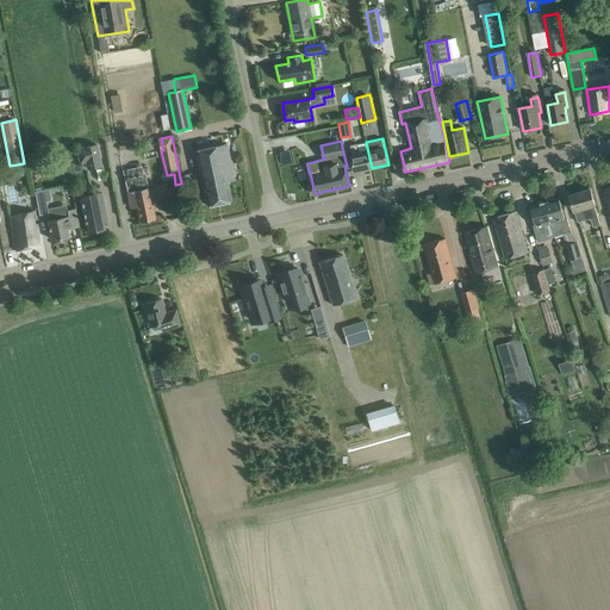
[(103,166),(98,143),(76,148),(79,165),(86,163),(87,169),(103,166)]
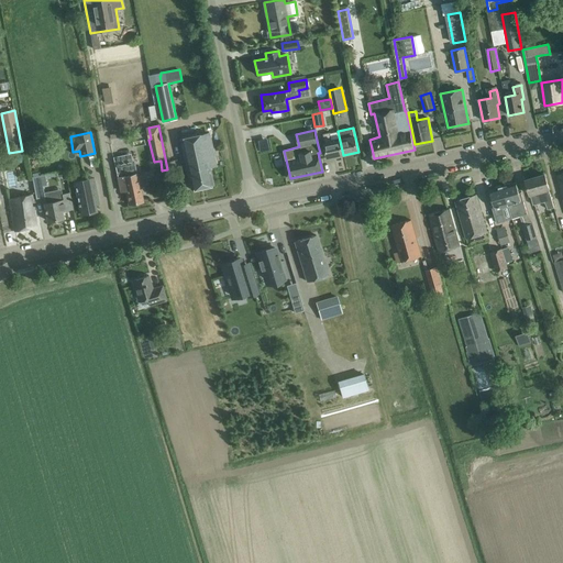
[(180,139),(189,178),(191,189),(213,185),(210,167),(217,166),(209,132),(180,139)]
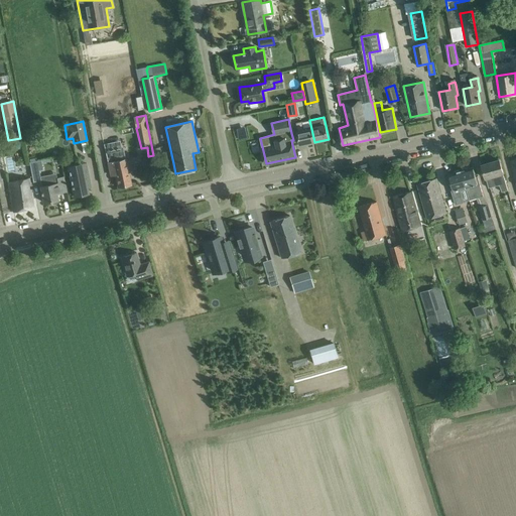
[(302,122),(295,123),(298,135),(300,145),(314,142),(310,126),(303,127),(302,122)]
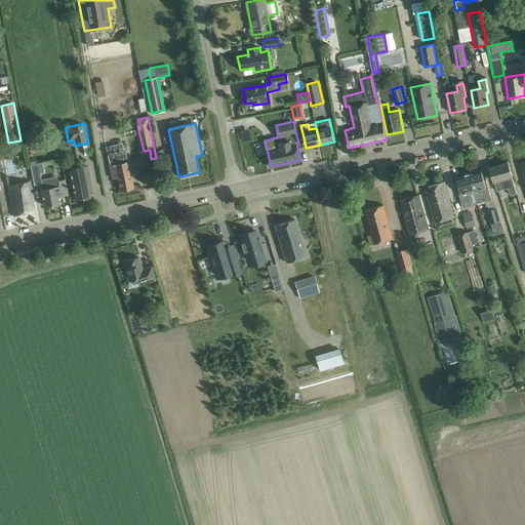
[(128,162),(126,162),(123,149),(107,153),(112,178),(117,177),(120,190),(133,187),(128,162)]
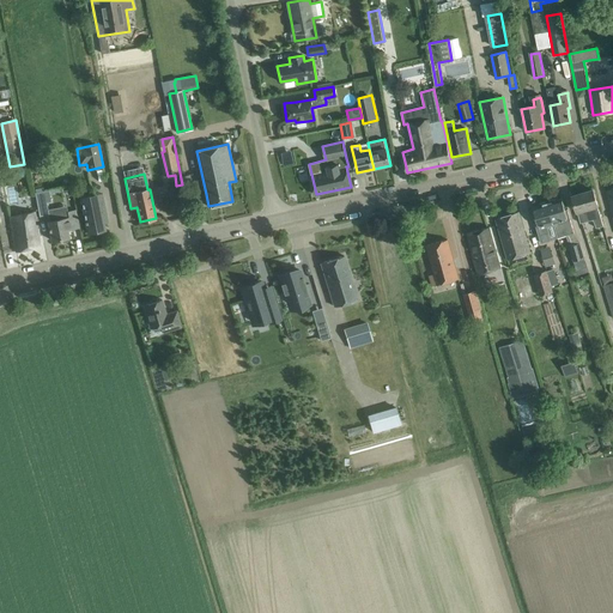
[(598,206),(596,201),(593,190),(572,196),(577,212),(581,223),(593,219),(596,228),(604,226),(598,206)]
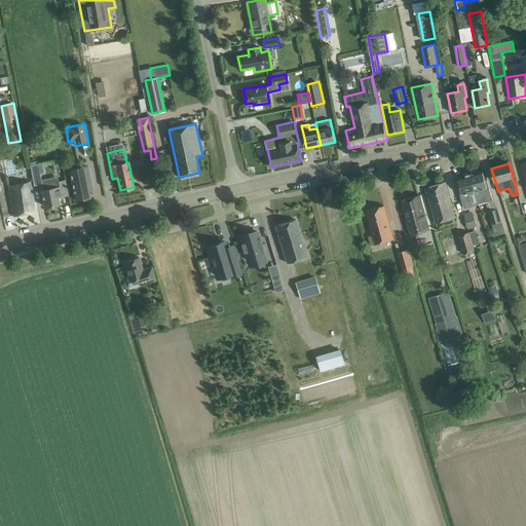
[(38,164),(31,165),(35,185),(40,184),(42,195),(42,197),(43,197),(45,207),(51,204),(51,207),(53,209),(58,208),(59,205),(59,203),(58,198),(58,196),(67,194),(65,181),(59,182),(58,181),(47,183),(46,179),(41,180),(38,164)]
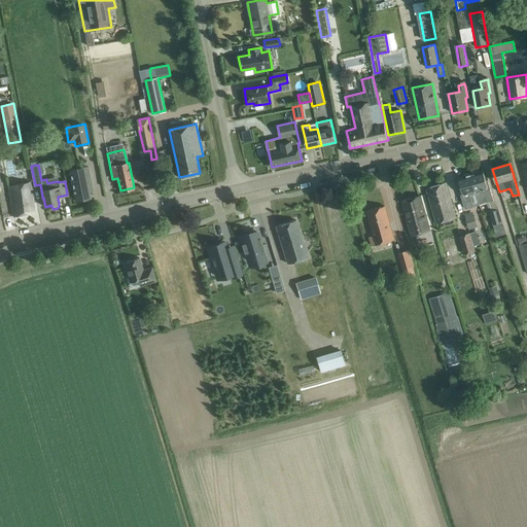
[(92,188),(88,167),(70,170),(74,189),(73,189),(73,191),(74,191),(76,200),(82,199),(83,200),(84,201),(89,200),(90,199),(89,198),(90,197),(89,189),(92,188)]
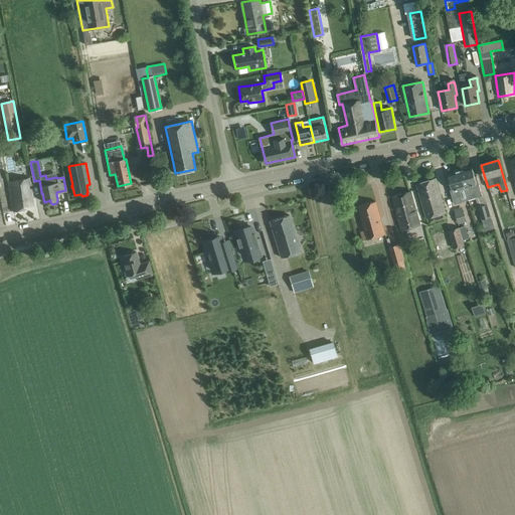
[(472,167),(460,171),(465,187),(469,199),(476,197),(485,231),(494,228),(487,204),(483,195),(477,176),(475,176),(472,167)]
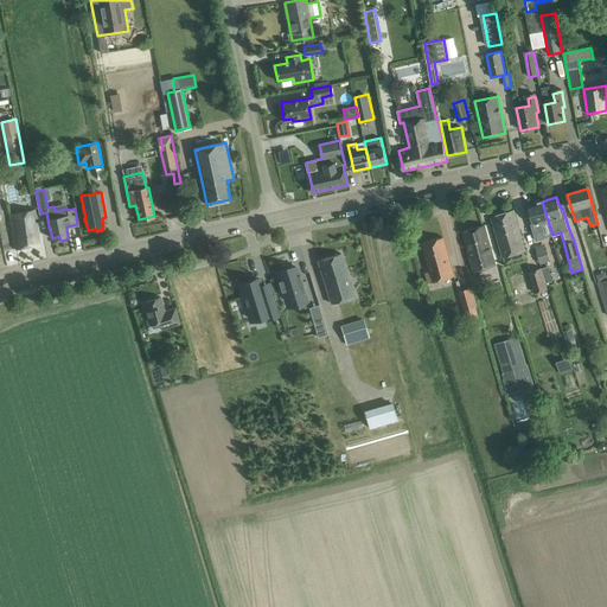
[(553,236),(553,235),(548,221),(542,202),(528,205),(531,216),(529,217),(536,241),(545,237),(553,236)]
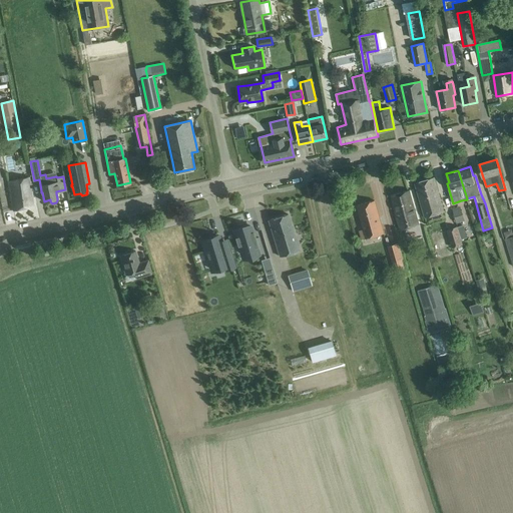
[(34,205),(31,196),(27,176),(7,181),(13,210),(34,205)]
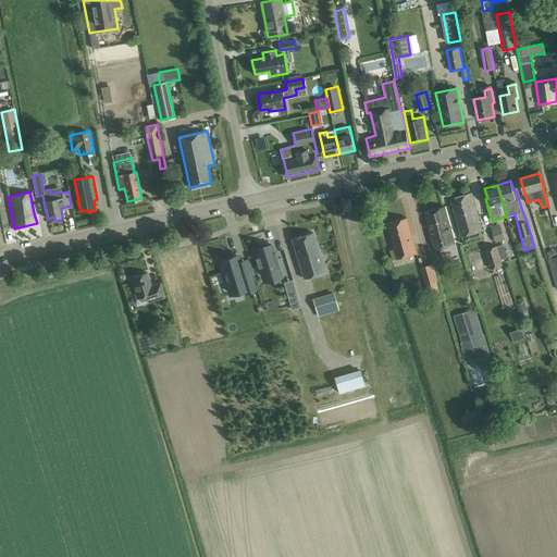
[(482,230),(474,202),(471,193),(450,198),(461,235),(482,230)]
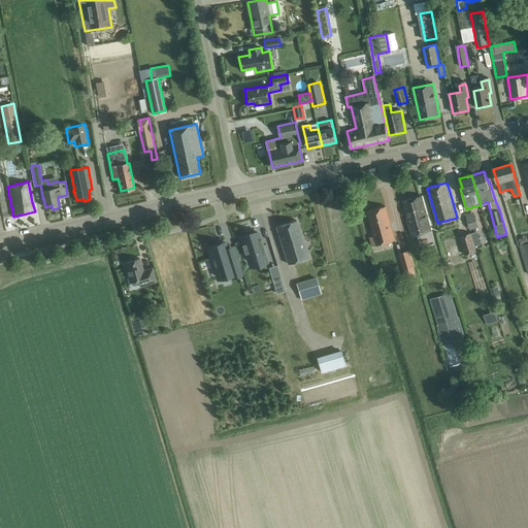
[(413,237),(431,232),(422,196),(402,201),(413,237)]
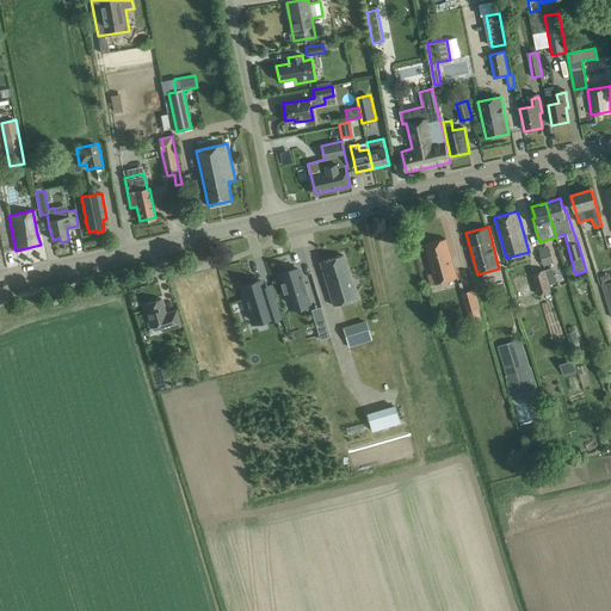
[(457,278),(449,251),(446,239),(425,245),(433,273),(429,275),(431,285),(457,278)]
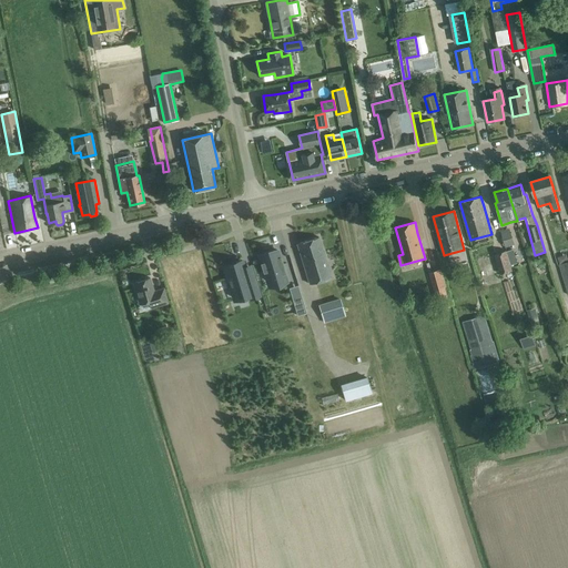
[(510,229),(500,231),(506,247),(515,245),(510,229)]
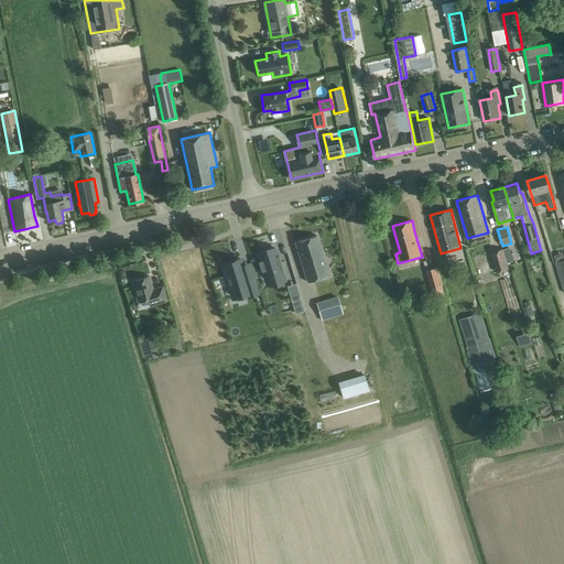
[(307,282),(328,275),(316,235),(295,241),(307,282)]
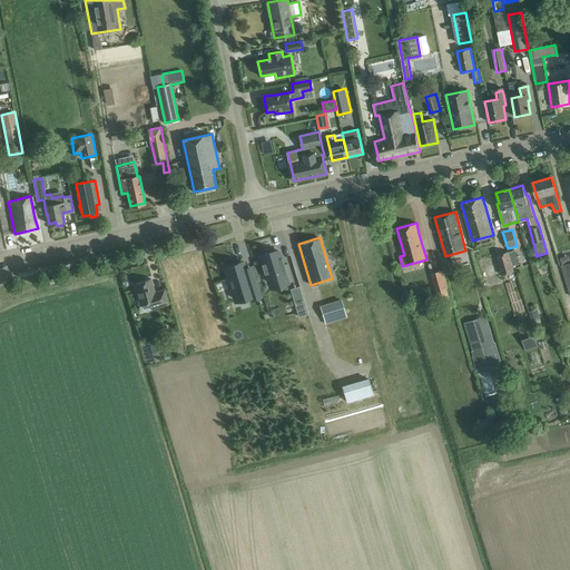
[(286,276),(278,251),(274,252),(264,255),(265,255),(261,256),(268,282),(286,276)]
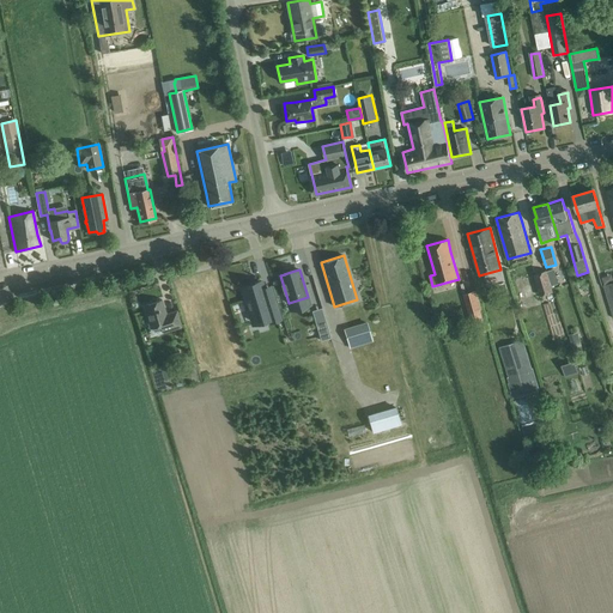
[(553,292),(552,287),(547,271),(533,275),(540,296),(553,292)]
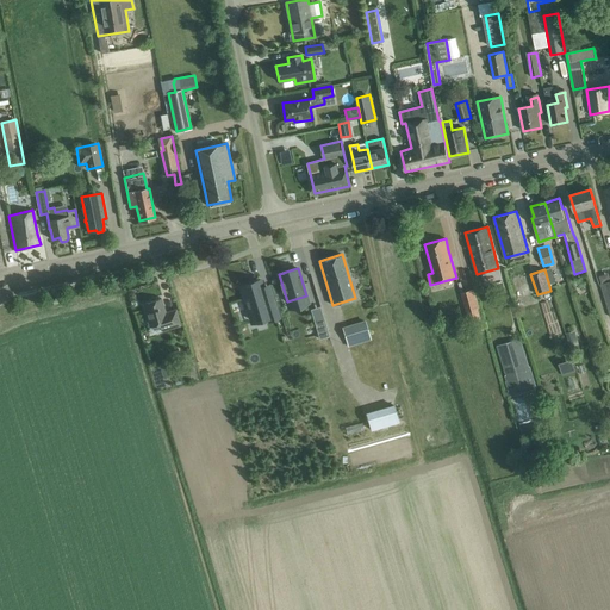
[(279,315),(272,296),(266,297),(266,294),(262,296),(257,280),(240,286),(247,309),(251,307),(255,322),(279,315)]
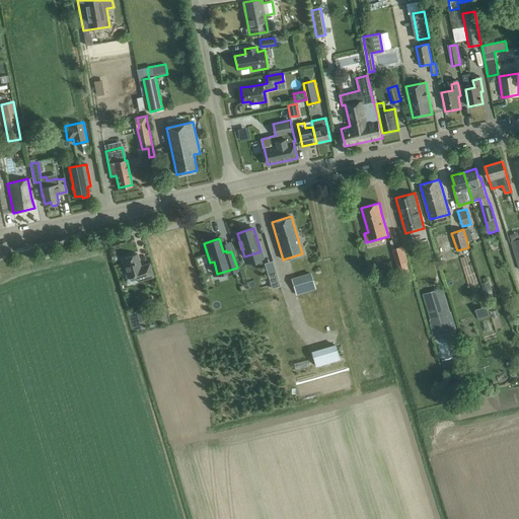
[(404,246),(401,246),(392,249),(402,284),(412,281),(406,263),(409,262),(404,246)]
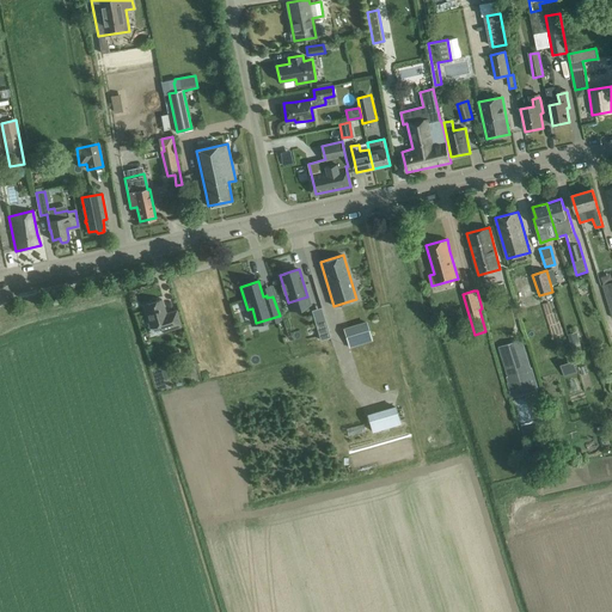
[(181,326),(179,322),(176,311),(166,313),(161,299),(144,305),(151,328),(159,325),(161,332),(181,326)]
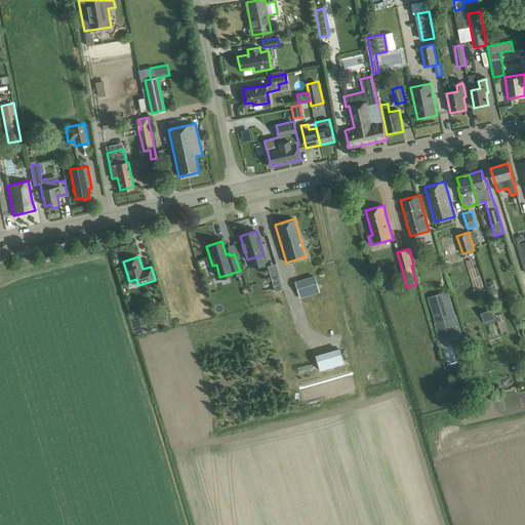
[(283,289),(278,273),(270,276),(275,291),(283,289)]
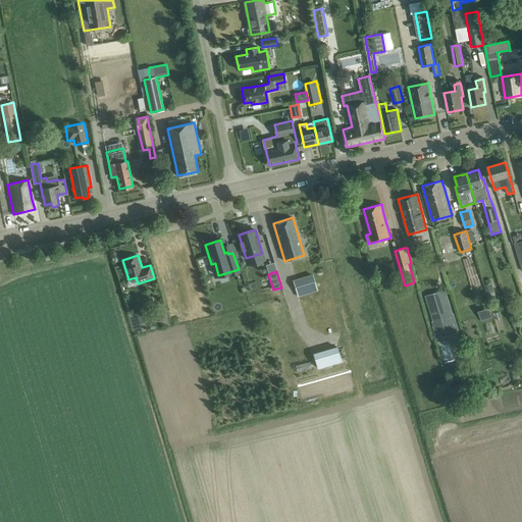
[(318,290),(315,280),(295,286),(298,297),(318,290)]
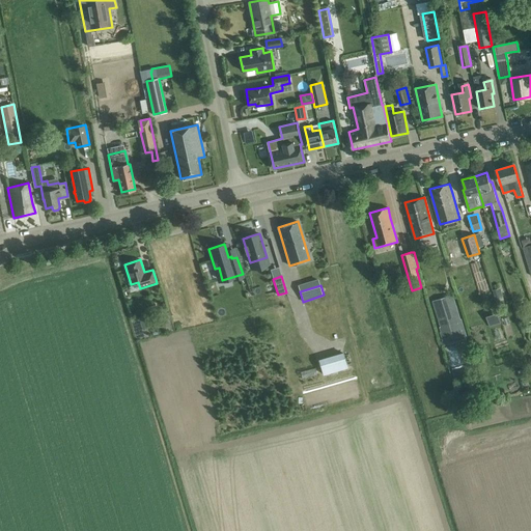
[(494,290),(493,290),(497,305),(505,303),(501,287),(498,288),(494,290)]
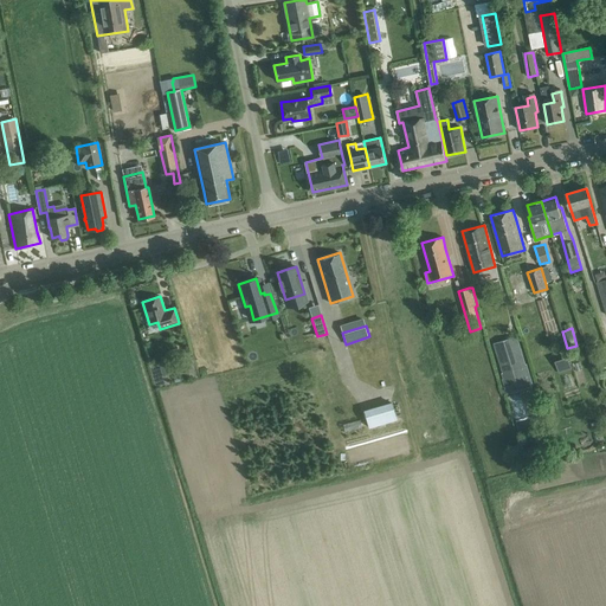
[(527,365),(526,365),(517,339),(513,340),(495,345),(503,373),(502,373),(504,379),(502,379),(505,391),(508,389),(509,393),(534,386),(527,365)]
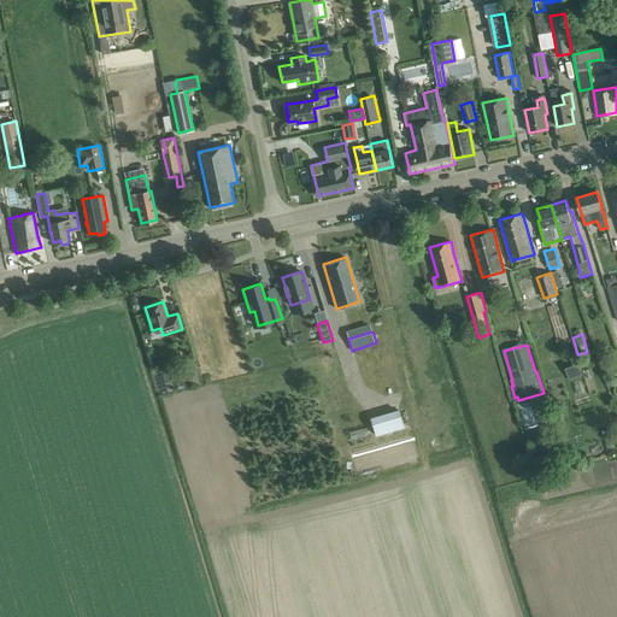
[(570,382),(583,380),(579,363),(566,366),(570,382)]
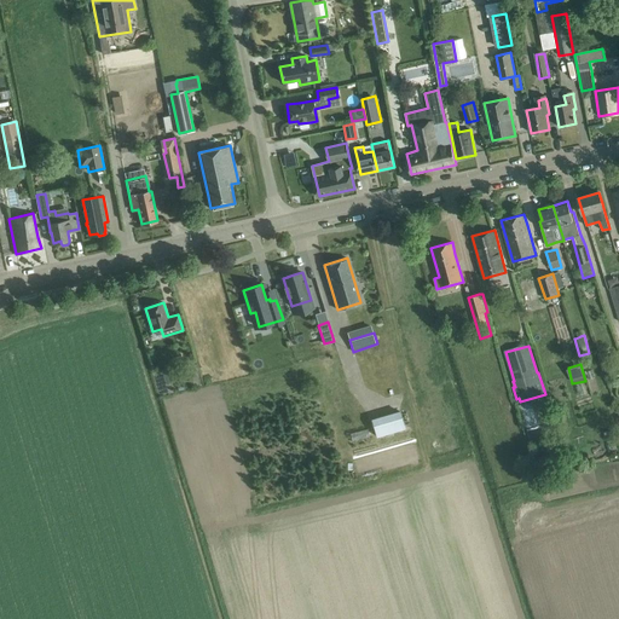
[(190,387),(201,383),(198,375),(187,379),(190,387)]
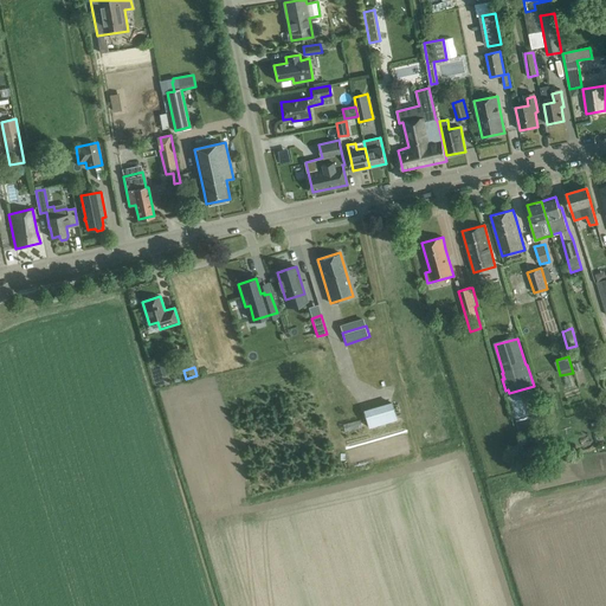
[(392,401),(363,410),(368,429),(398,419),(392,401)]
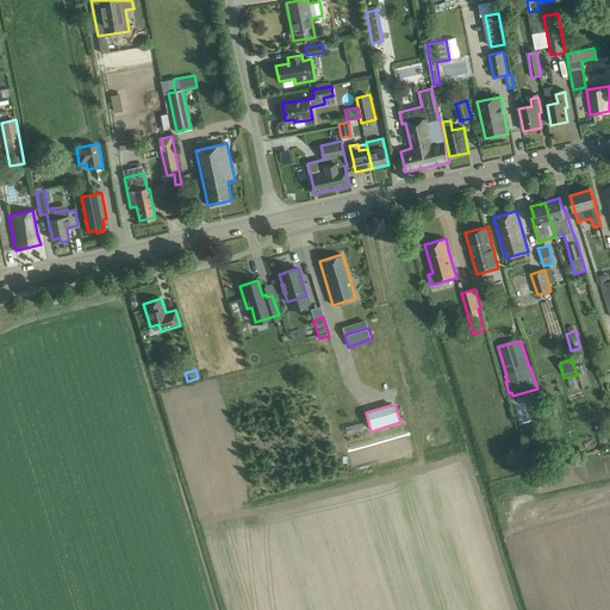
[(548,448),(533,453),(536,467),(553,462),(548,448)]
